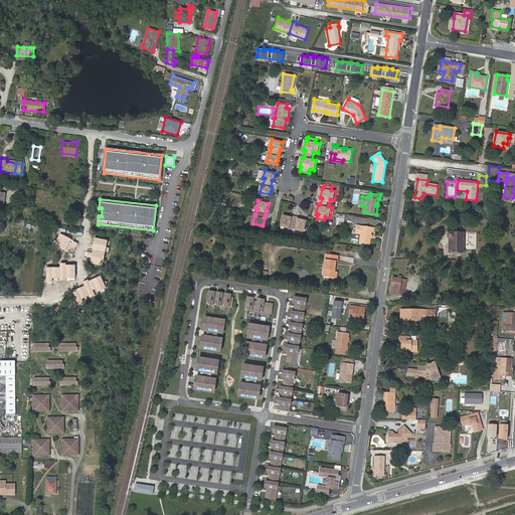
[(64,210),(55,209),(53,219),(63,221),(64,210)]
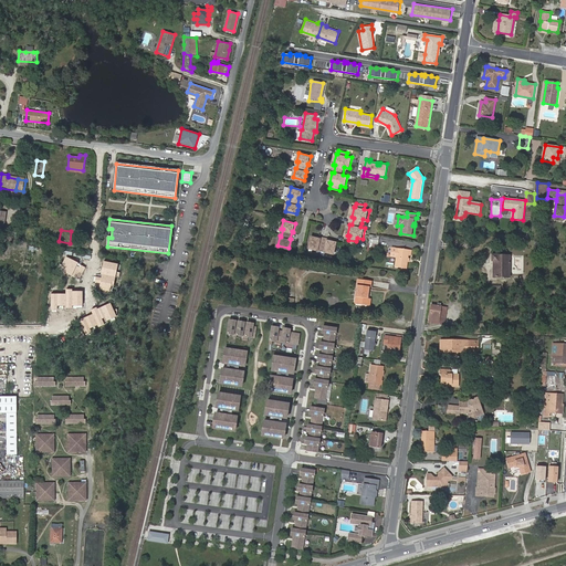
[(313,238),(311,249),(320,251),(320,250),(327,252),(326,253),(335,254),(337,244),(329,242),(328,243),(322,242),(322,240),(313,238)]
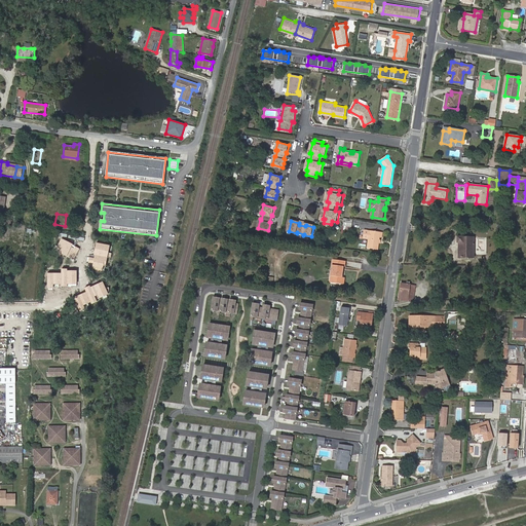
[(380,242),(381,239),(381,236),(383,236),(384,231),(366,228),(365,238),(371,239),(369,249),(379,250),(380,242)]
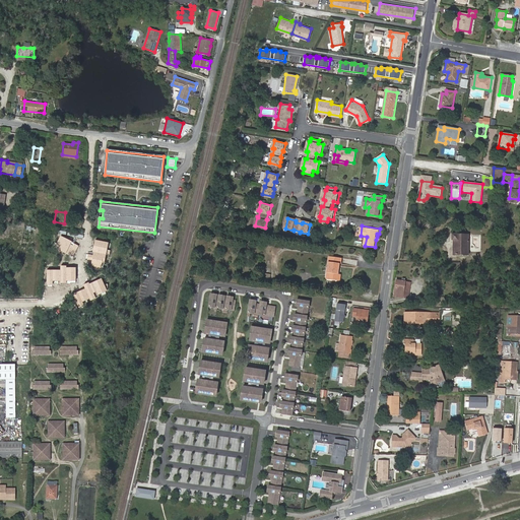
[(454,240),(453,255),(468,255),(468,235),(452,235),(452,240),(454,240)]
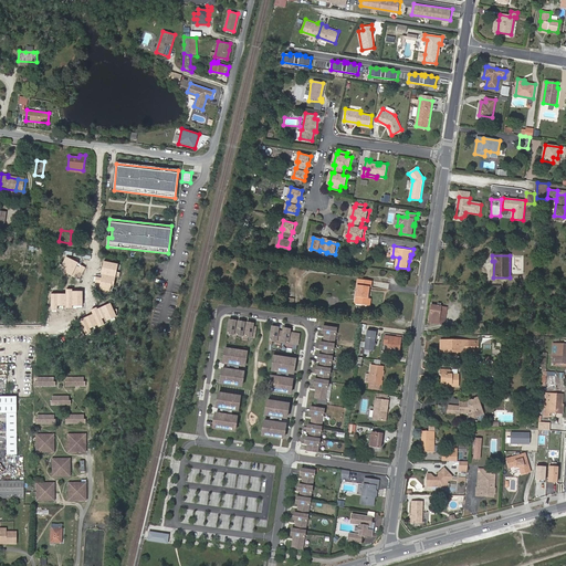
[(85,266),(66,257),(59,270),(77,280),(85,266)]
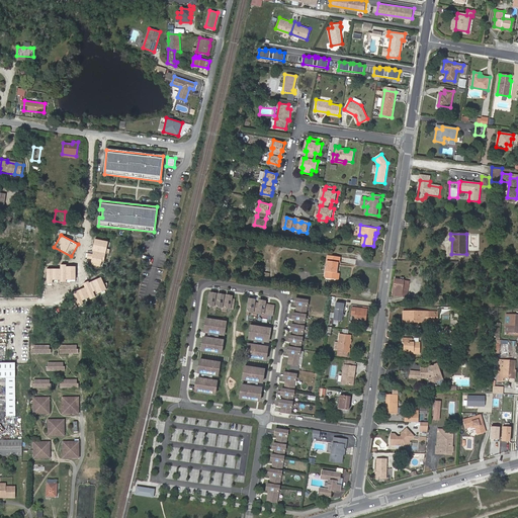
[(106,249),(108,241),(95,239),(93,254),(89,253),(88,259),(92,259),(91,264),(103,266),(105,253),(109,254),(110,250),(106,249)]
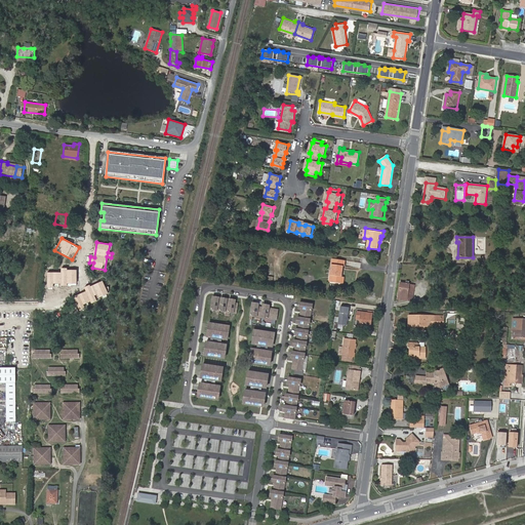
[(345,275),(344,275),(345,265),(346,265),(347,259),(335,257),(333,274),(336,274),(335,281),(344,282),(345,275)]
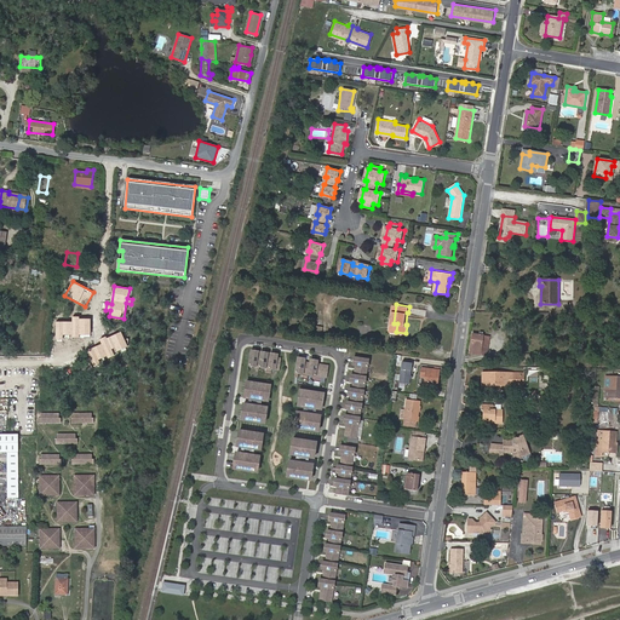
[(72,322),(56,322),(56,339),(63,339),(63,336),(73,336),(73,337),(79,338),(79,336),(91,336),(91,319),(79,319),(79,317),(72,316),(72,322)]
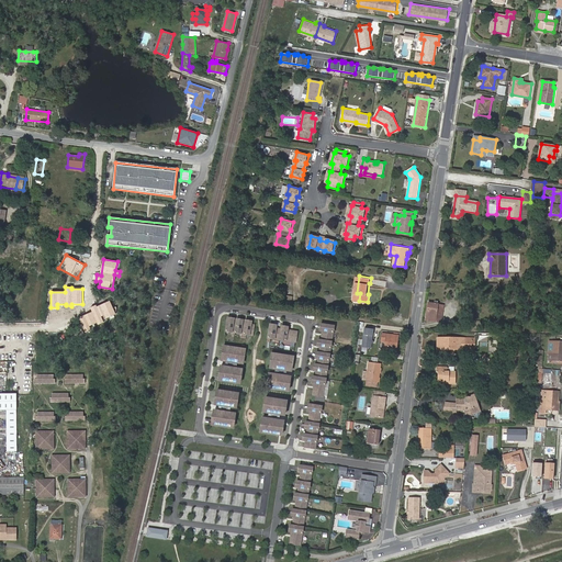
[(115,314),(110,301),(97,306),(96,305),(90,307),(91,312),(78,318),(85,333),(91,329),(89,326),(97,323),(98,325),(104,323),(101,316),(103,315),(104,319),(109,317),(110,319),(114,317),(114,315),(115,314)]
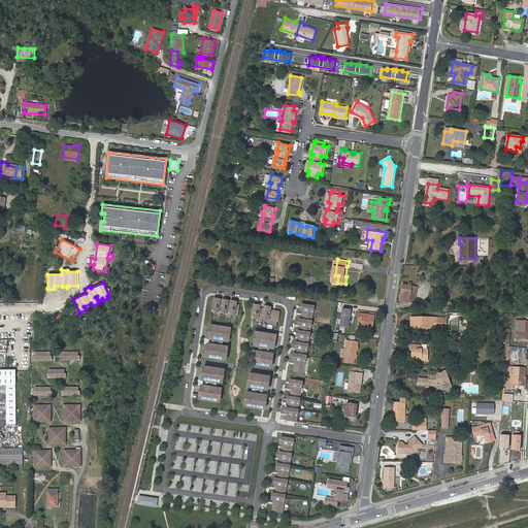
[(408,286),(402,285),(400,301),(415,302),(417,287),(410,286),(410,283),(408,283),(408,286)]
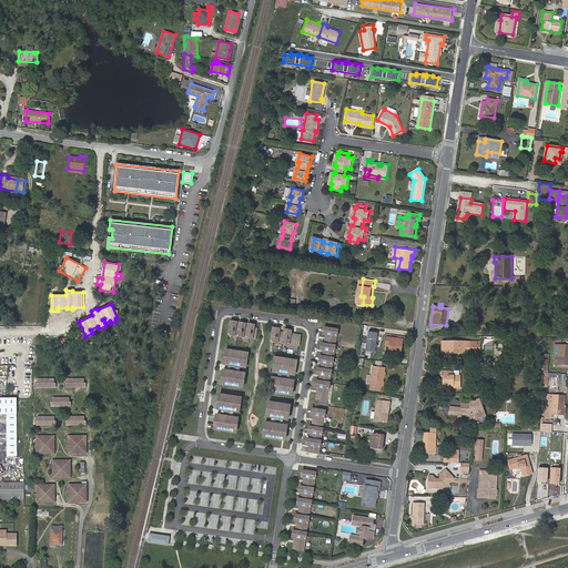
[(255,338),(257,328),(254,327),(247,326),(245,326),(240,325),(231,324),(229,334),(255,338)]
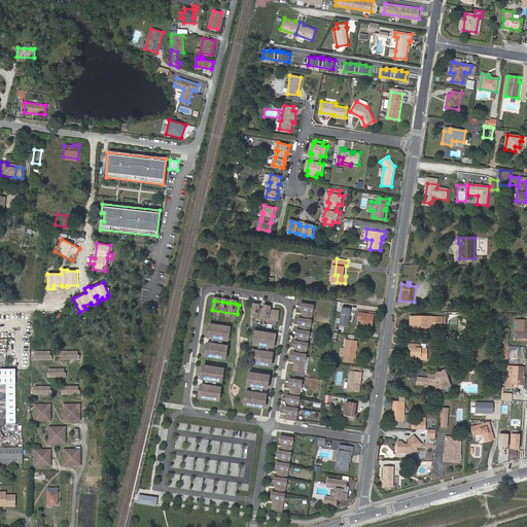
[(304,372),(314,306),(304,304),(303,310),(302,318),(301,324),(300,330),(299,337),(299,342),(297,348),(296,353),(295,359),(293,370),(304,372)]
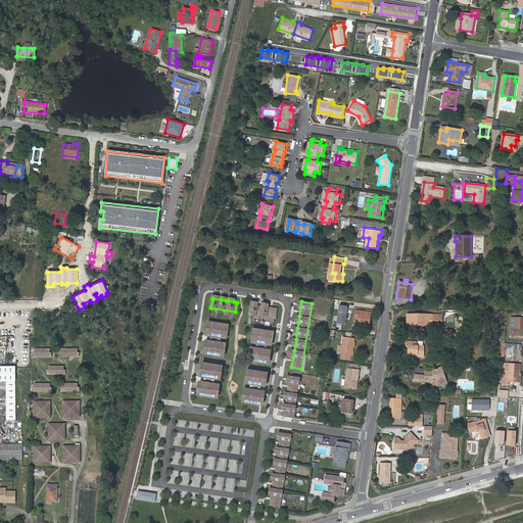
[(276,318),(277,308),(268,306),(263,305),(257,305),(251,304),(250,314),(276,318)]
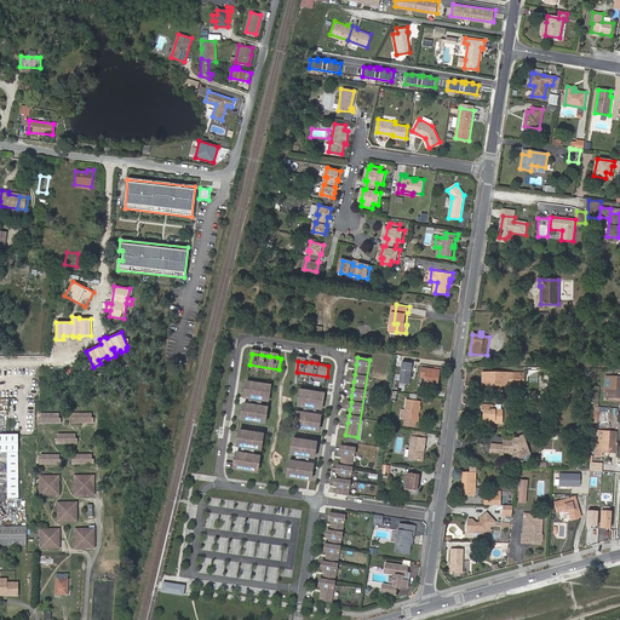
[(425,377),(424,385),(436,386),(438,369),(422,367),(420,375),(425,377)]
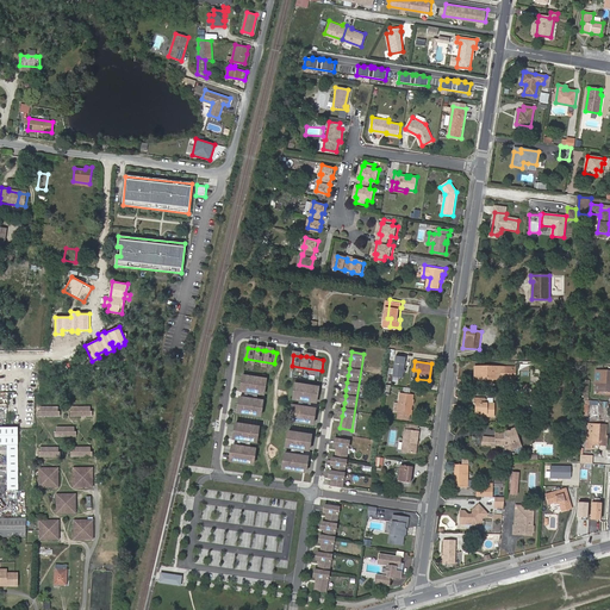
[(475,367),(475,379),(504,379),(504,377),(515,377),(515,368),(475,367)]
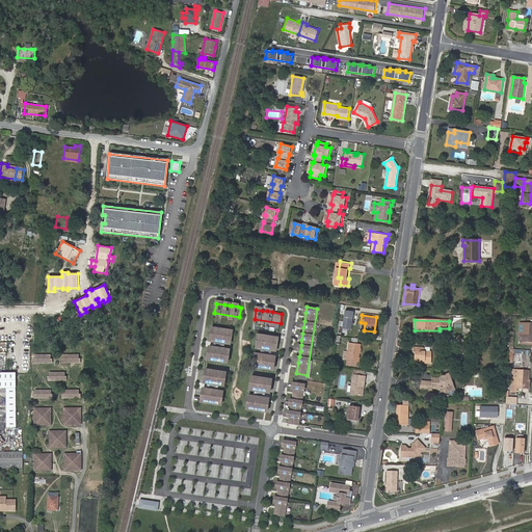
[(520,334),(520,341),(531,341),(531,322),(525,322),(524,334),(520,334)]
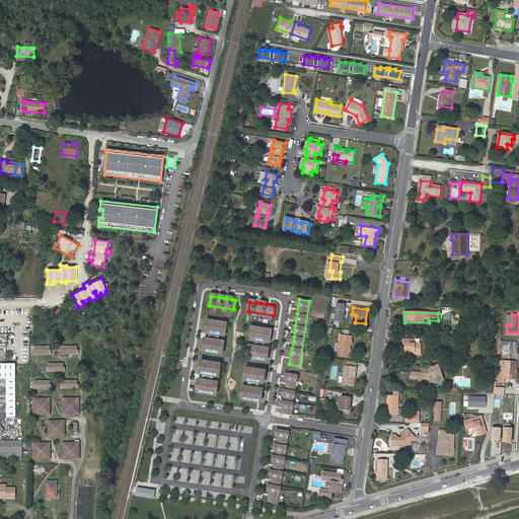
[(211,334),(213,320),(207,319),(205,332),(211,334)]
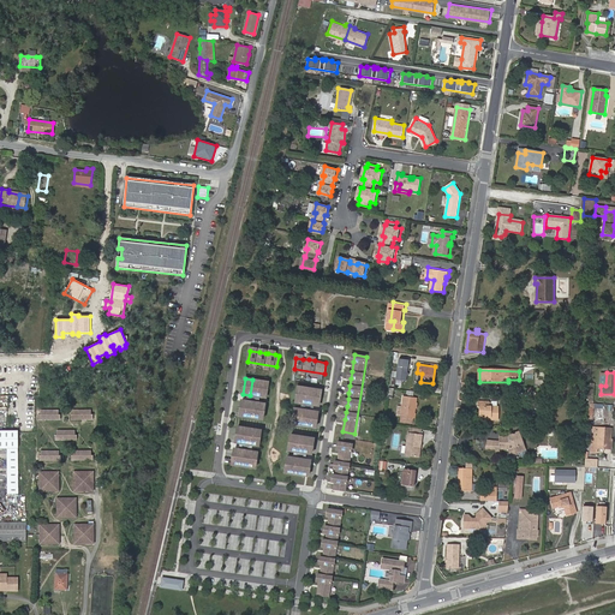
[(267,394),(268,382),(252,380),(250,395),(262,396),(263,394),(267,394)]
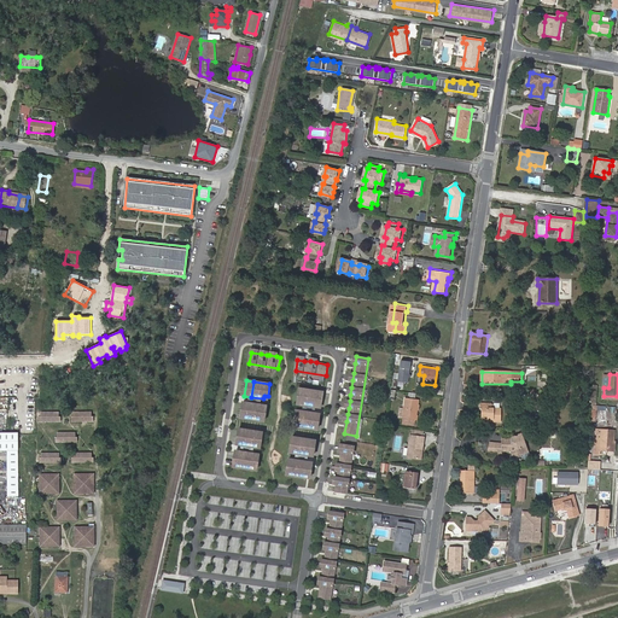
[(299,389),(298,401),(301,402),(301,404),(313,407),(315,391),(299,389)]
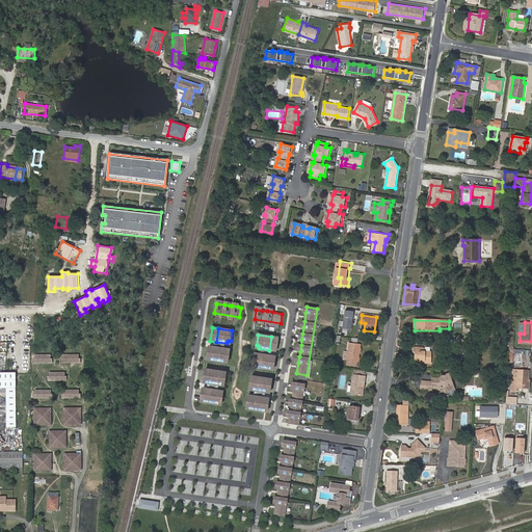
[(271,337),(269,350),(276,351),(278,338),(271,337)]
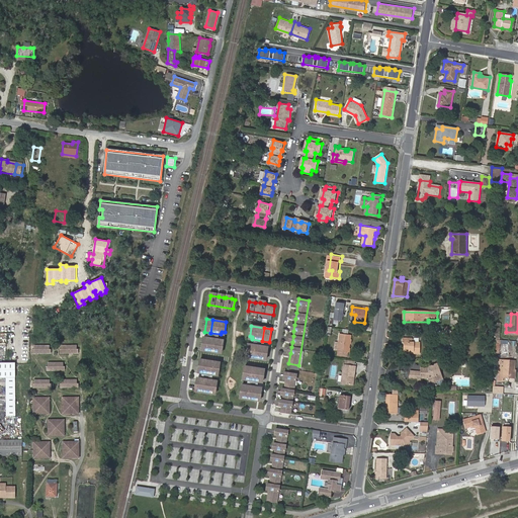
[(337,349),(348,351),(350,335),(340,333),(337,349)]
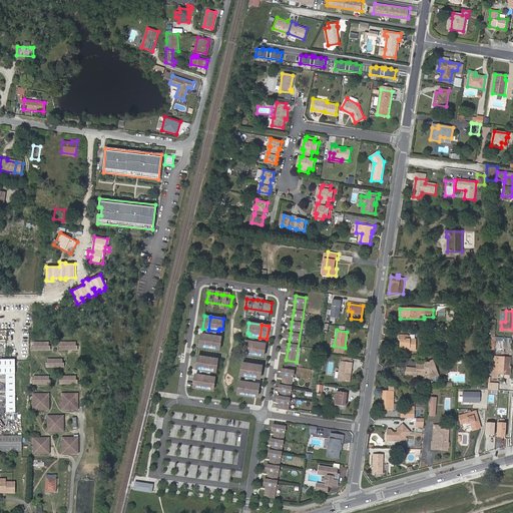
[(205,348),(207,335),(201,334),(199,347),(205,348)]
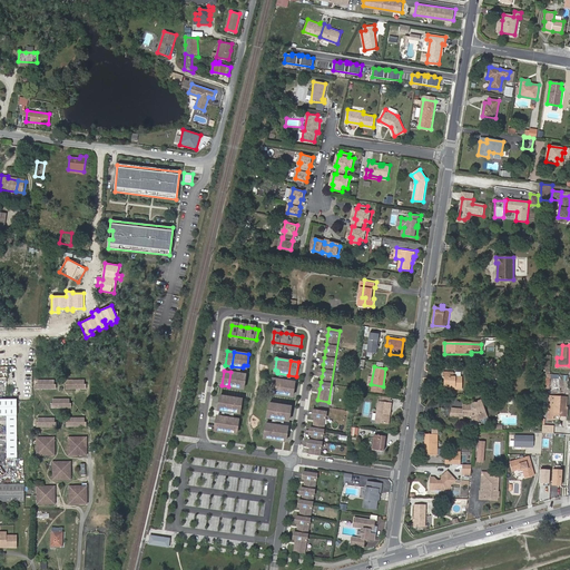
[(244,389),(245,377),(242,376),(243,374),(231,372),(228,386),(244,389)]
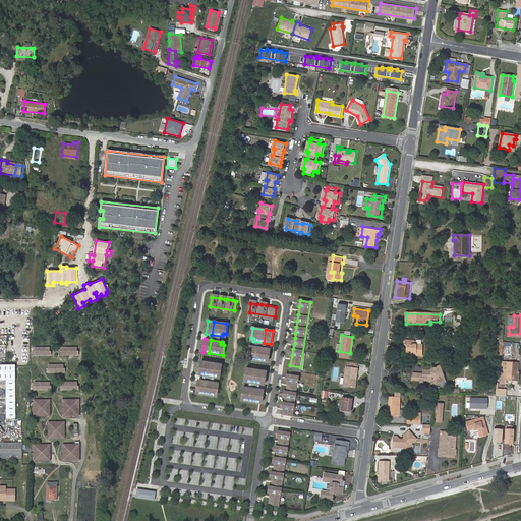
[(422,356),(422,344),(414,344),(414,340),(405,340),(405,344),(406,344),(406,353),(411,353),(411,356),(422,356)]
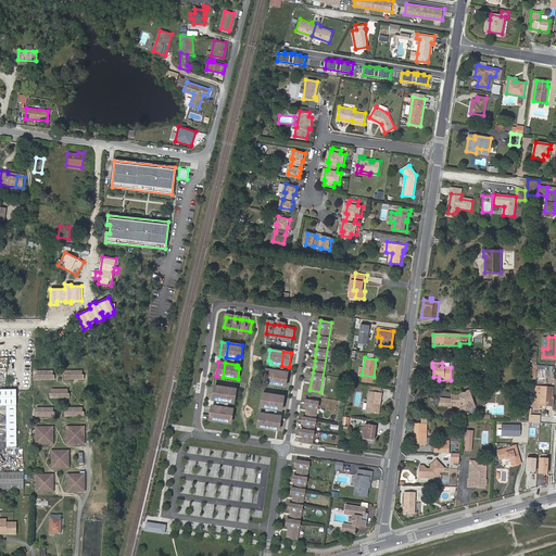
[(266,371),(264,383),(279,386),(281,371),(269,369),(269,373),(266,371)]
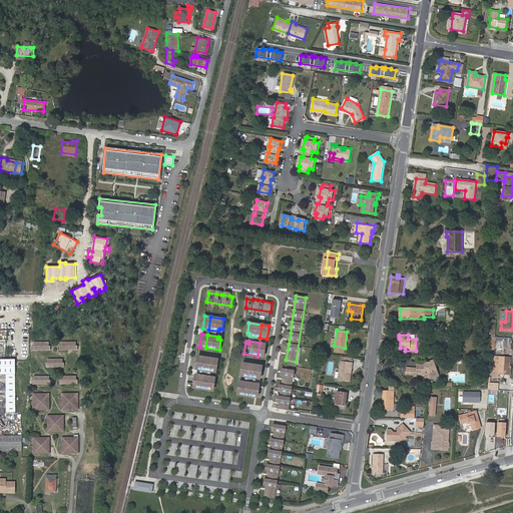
[(260,343),(258,356),(264,357),(266,344),(260,343)]
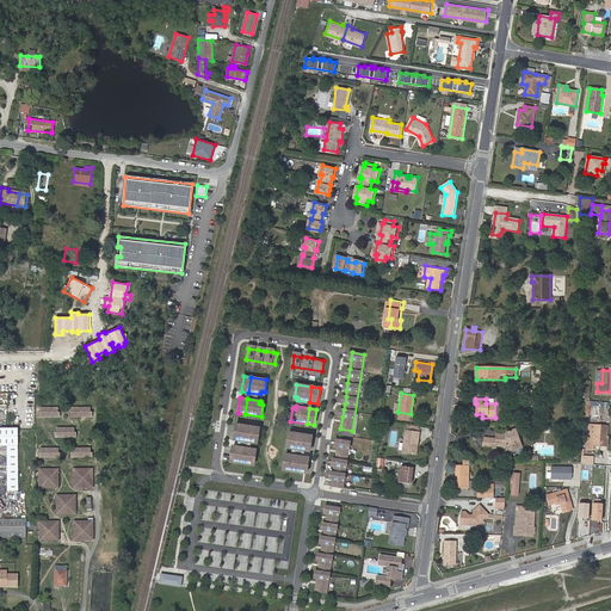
[(241,440),(244,425),(236,424),(234,439),(241,440)]
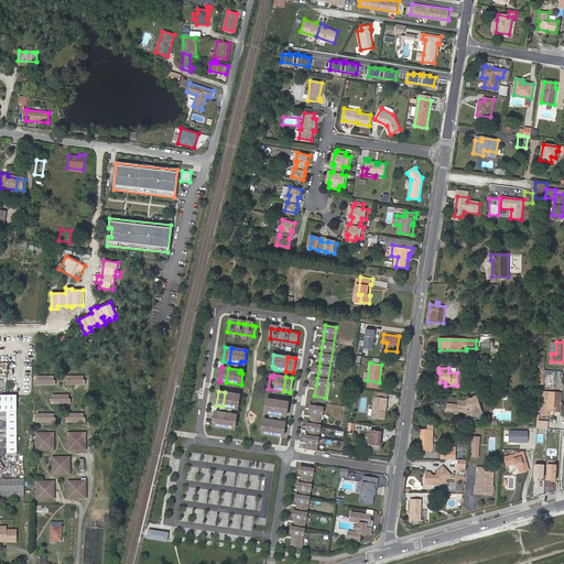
[(238,407),(239,394),(225,392),(223,407),(234,409),(235,405),(238,407)]
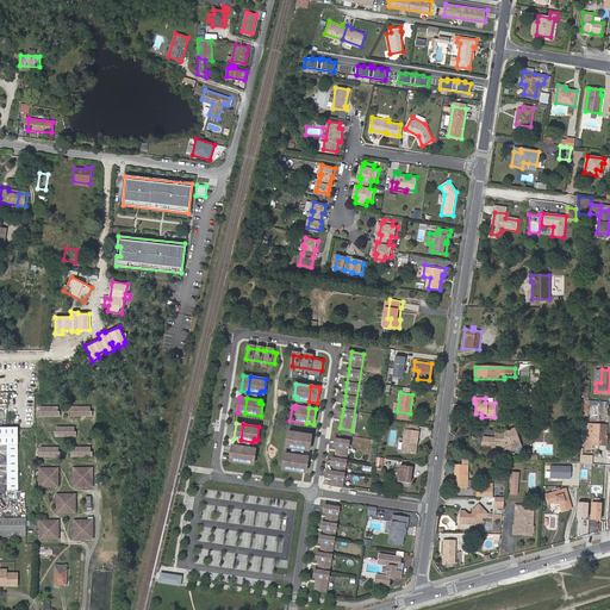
[(605,436),(607,436),(607,425),(595,424),(593,435),(589,434),(587,444),(604,446),(605,436)]
